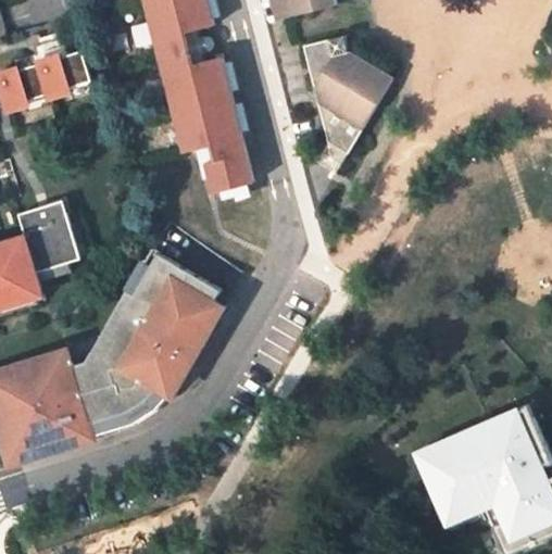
[(141,0),(182,154),(193,151),(212,146),(215,160),(202,163),(211,194),(252,183),(239,133),(233,109),(227,91),(222,67),(218,58),(198,63),(197,54),(188,57),(185,42),(192,40),(191,32),(211,26),(210,21),(204,0),(141,0)]
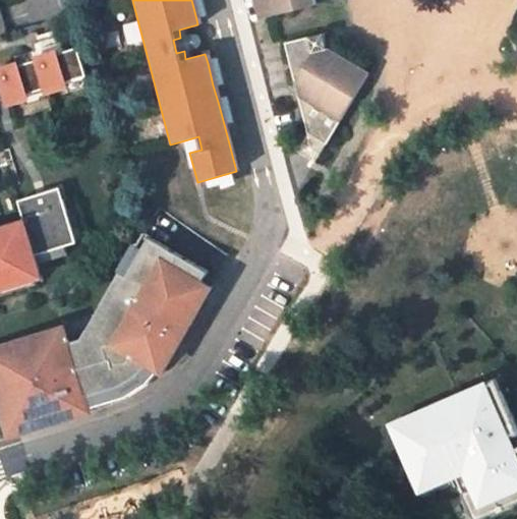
[(198,0),(191,0),(196,19),(204,17),(198,0)]
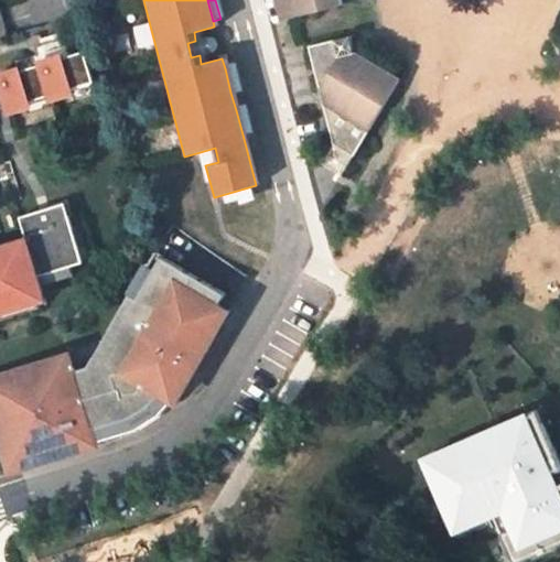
[(273,0),(275,0),(279,20),(337,7),(335,0),(273,0)]
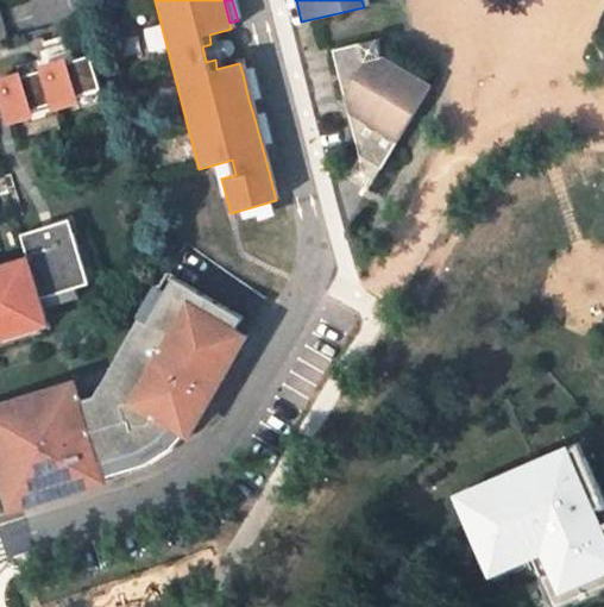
[(225,42),(222,42),(211,44),(202,47),(206,62),(215,60),(227,56),(230,52),(230,48),(227,43),(225,42)]
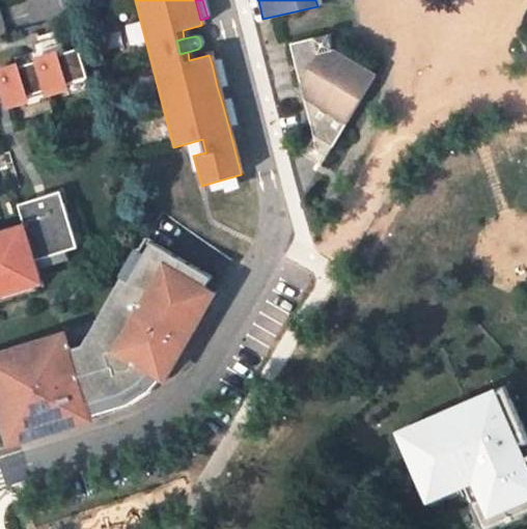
[(328,148),(372,75),(329,50),(326,36),(311,40),(287,46),(311,140),(328,148)]
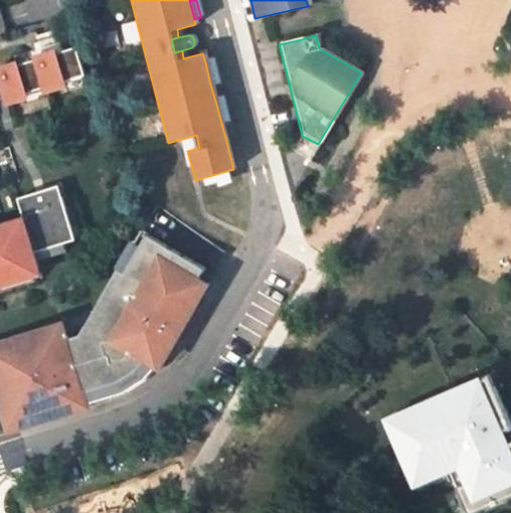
[(51,46),(48,39),(36,43),(39,50),(51,46)]
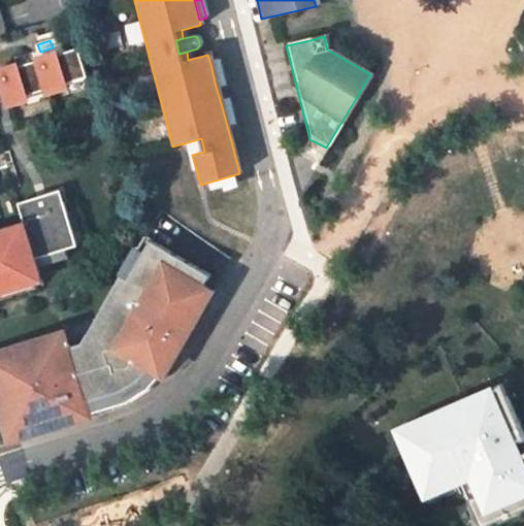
[(61,87),(87,78),(77,50),(57,56),(56,54),(35,60),(36,62),(17,68),(15,66),(0,70),(0,89),(6,108),(23,104),(21,99),(44,92),(46,96),(62,91),(61,87)]
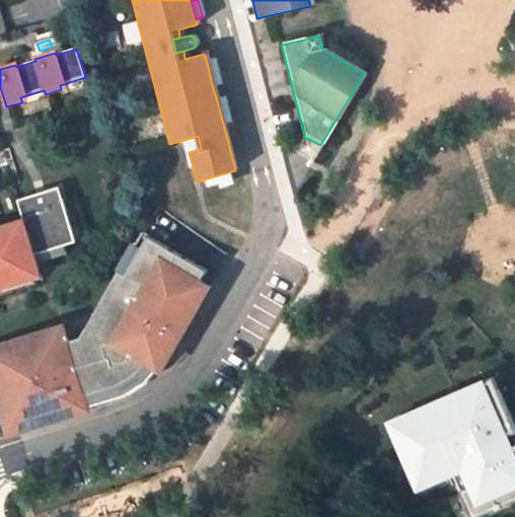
[(214,62),(207,63),(212,85),(219,83),(214,62)]
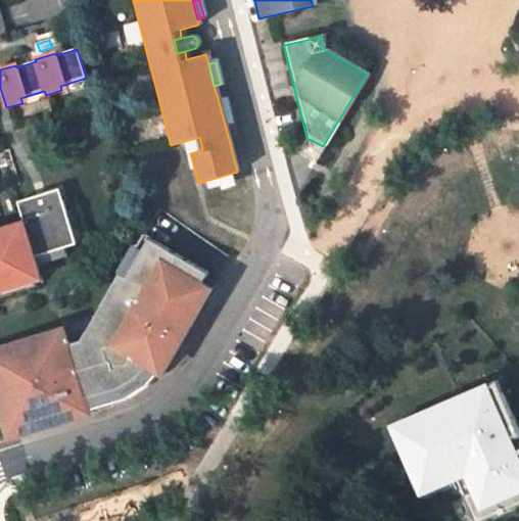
[(219,102),(225,125),(231,124),(225,100),(219,102)]
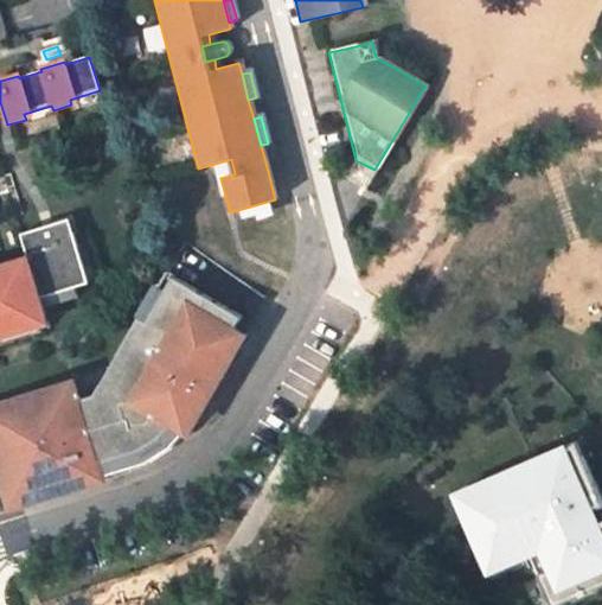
[(211,165),(215,180),(221,178),(235,174),(231,159),(211,165)]
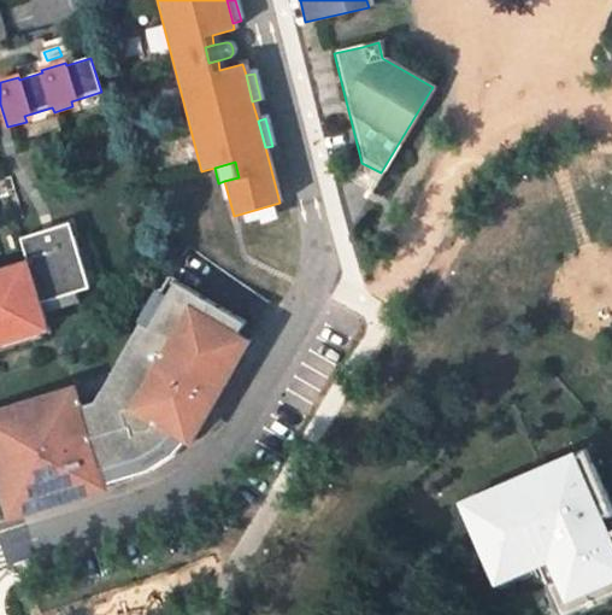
[(362,163),(351,181),(370,192),(381,173),(362,163)]
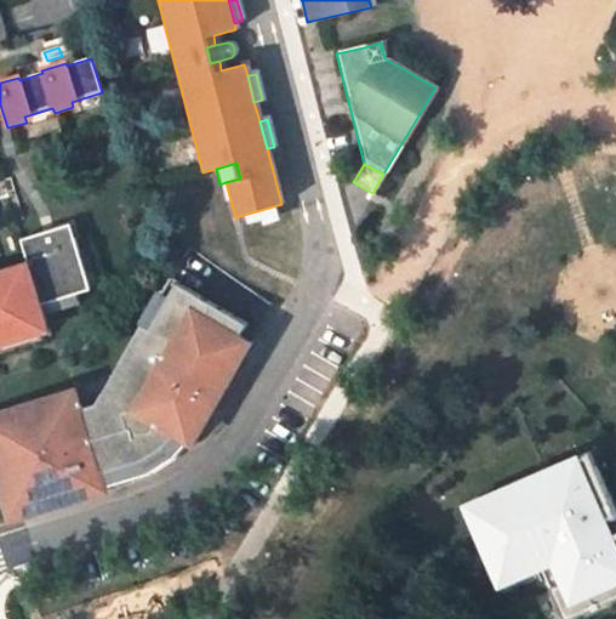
[(75,242),(70,226),(63,228),(66,237),(55,240),(51,232),(43,236),(47,250),(75,242)]
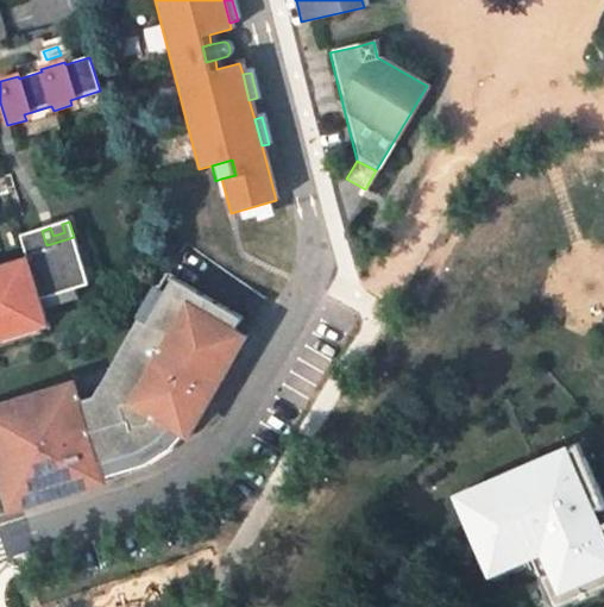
[(64,232),(62,224),(50,227),(54,236),(64,232)]
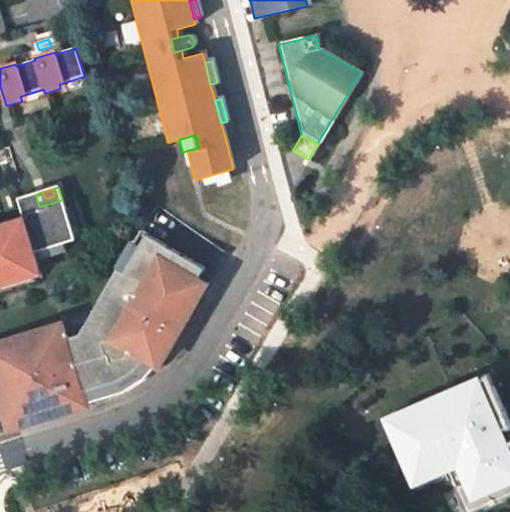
[(0,281),(39,268),(34,254),(75,241),(62,200),(39,207),(35,195),(16,200),(24,223),(0,230),(0,281)]
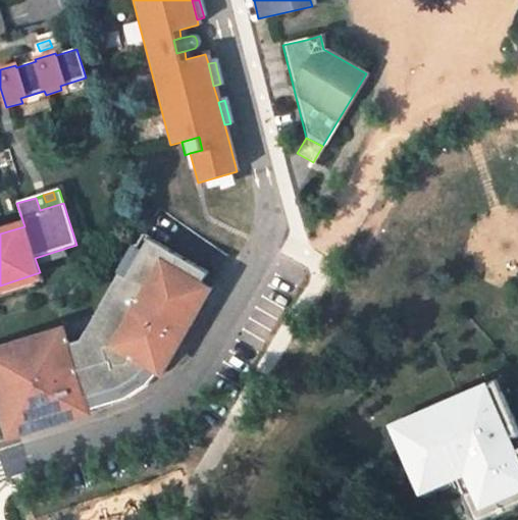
[(127,277),(149,239),(143,236),(120,273),(127,277)]
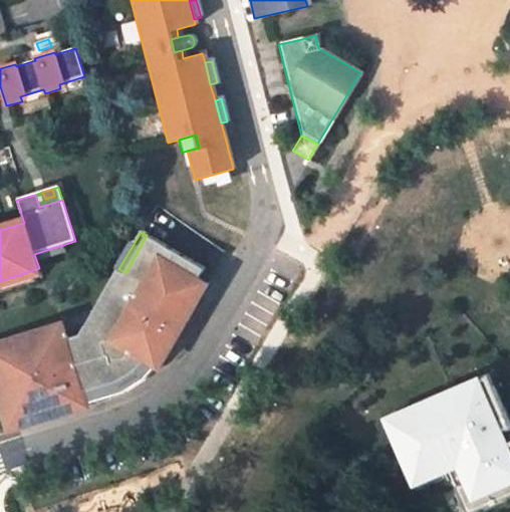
[(174,344),(193,311),(184,306),(202,273),(205,268),(147,235),(125,273),(118,269),(100,301),(108,306),(94,331),(86,326),(81,336),(68,340),(63,325),(45,331),(47,339),(20,348),(18,339),(0,345),(0,408),(1,408),(11,406),(18,430),(89,408),(86,398),(96,395),(93,384),(92,378),(117,371),(118,376),(124,394),(146,380),(162,362),(165,358),(158,355),(166,340),(174,344)]
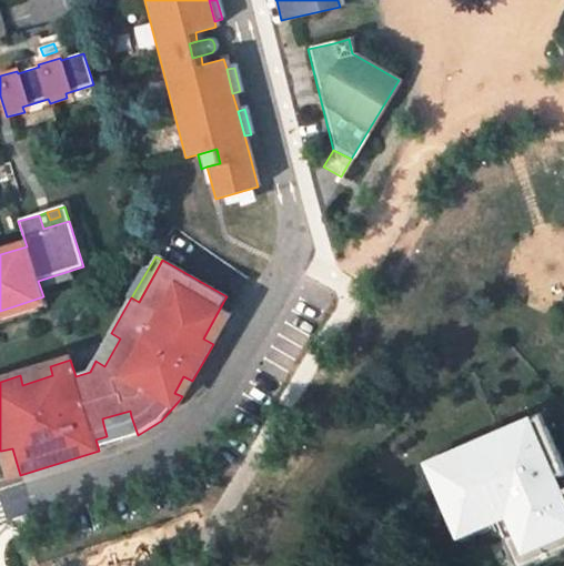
[(213,344),(233,306),(223,302),(203,339),(213,344)]
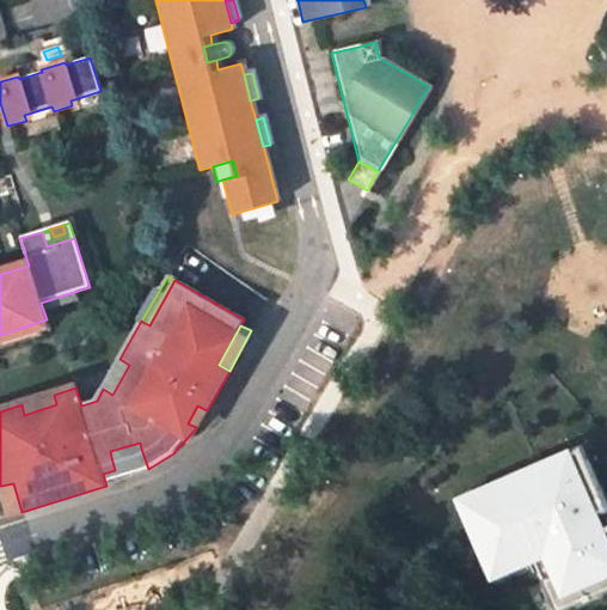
[(112,395),(129,365),(120,359),(103,389),(112,395)]
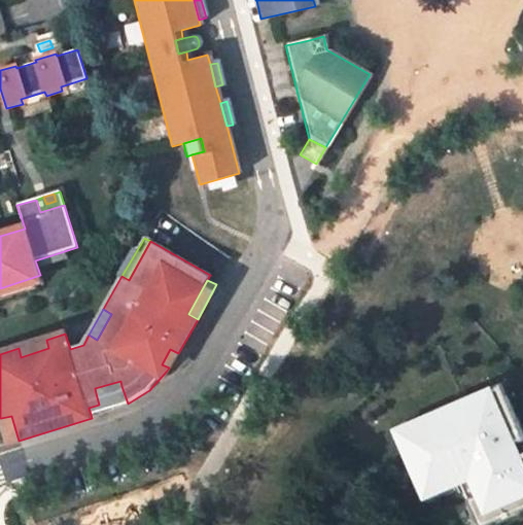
[(48,348),(46,340),(19,348),(21,357),(48,348)]
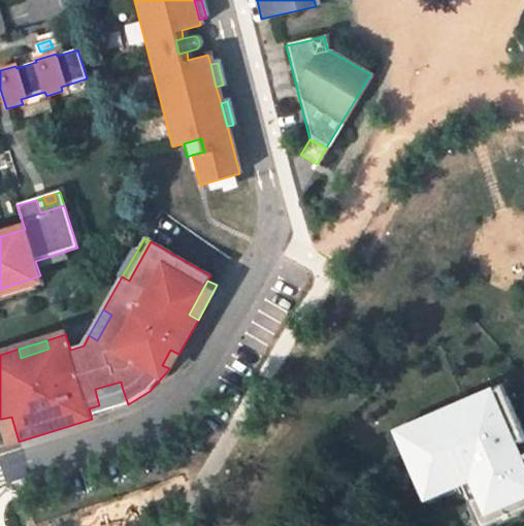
[(169,368),(178,354),(170,350),(162,365),(169,368)]
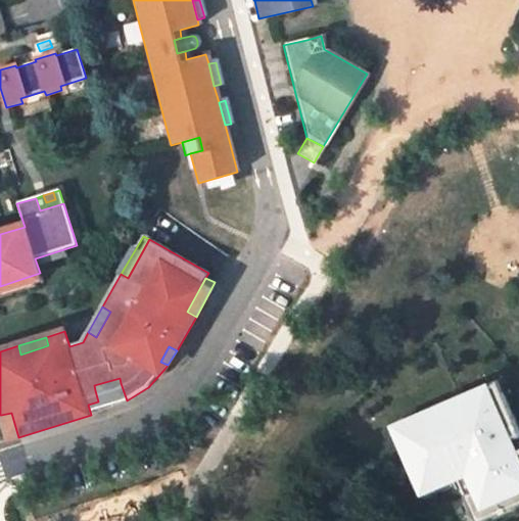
[(96,390),(121,383),(120,378),(94,385),(95,390),(96,390)]
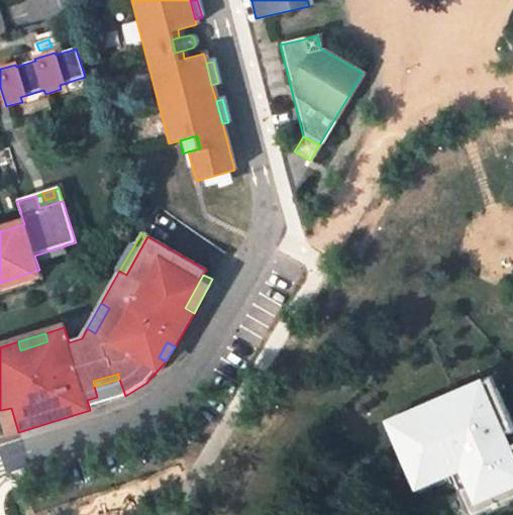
[(488,377),(479,381),(484,394),(494,390),(488,377)]
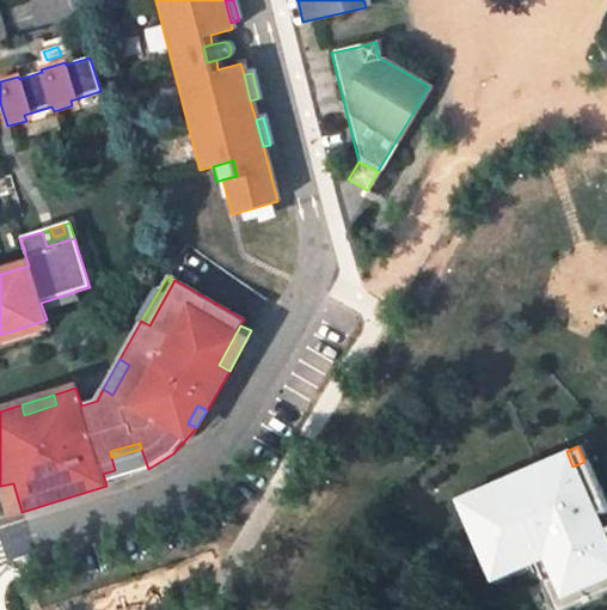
[(148,469),(141,449),(112,457),(111,457),(115,470),(103,474),(106,486),(126,479),(148,469)]
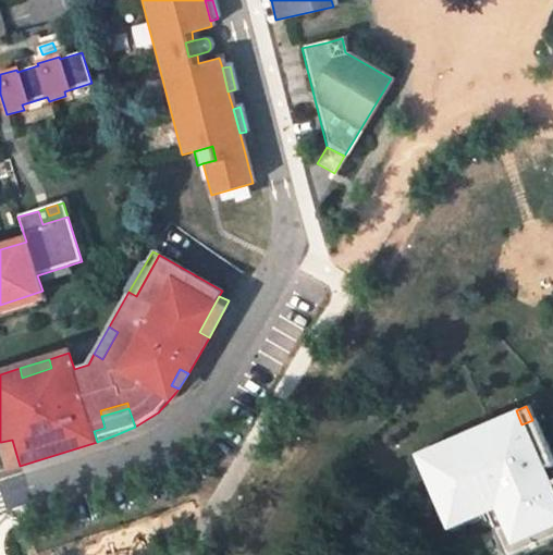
[(552,477),(547,480),(542,469),(552,465),(532,420),(521,424),(516,410),(425,449),(433,470),(422,475),(437,507),(447,502),(456,522),(482,510),(501,554),(514,554),(552,538),(552,477)]
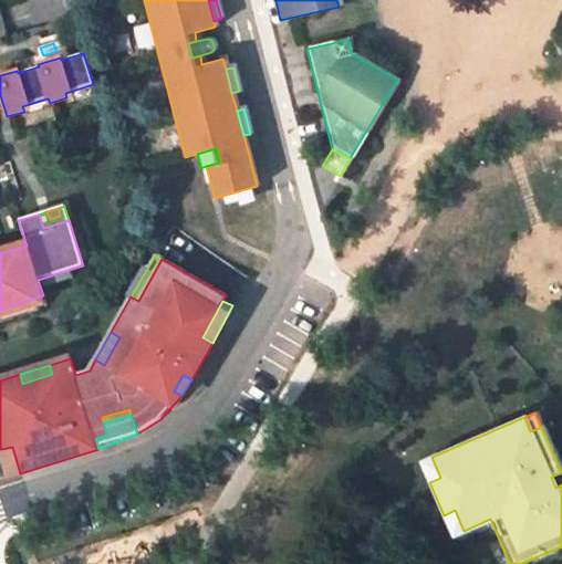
[(20,473),(12,447),(1,449),(10,477),(20,473)]
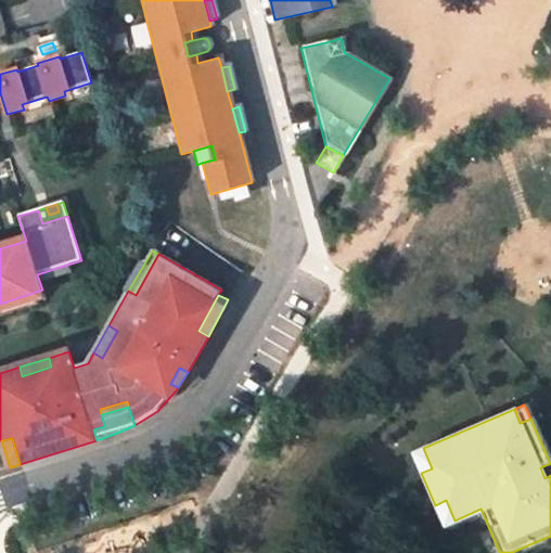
[(412,453),(421,473),(432,468),(423,448),(412,453)]
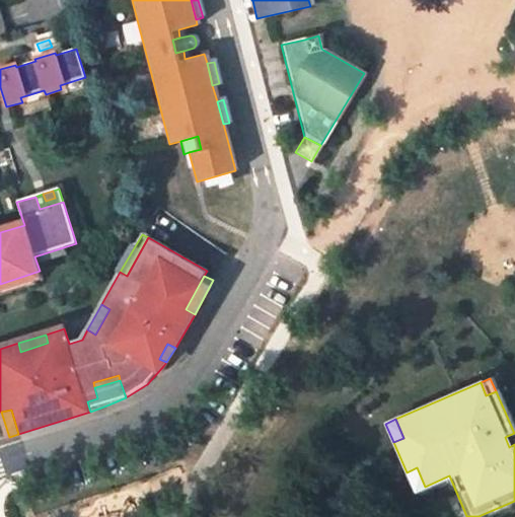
[(505,437),(509,447),(514,444),(514,435),(514,433),(505,437)]
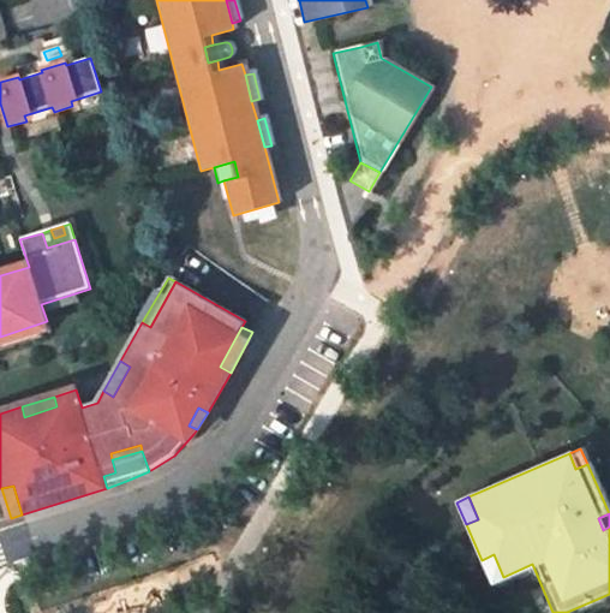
[(494,554),(482,560),(491,582),(503,577),(494,554)]
